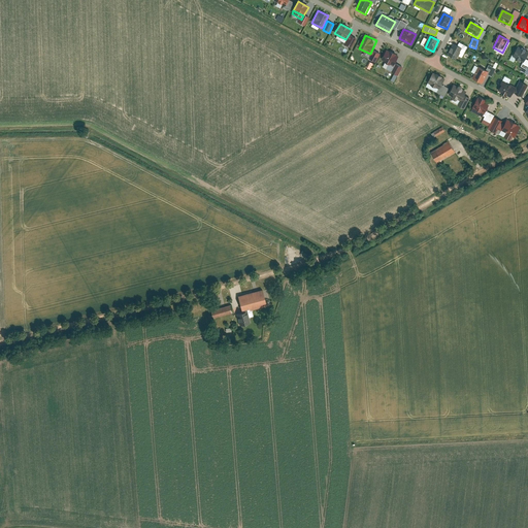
[(462,50),(454,45),(448,57),(457,61),(462,50)]
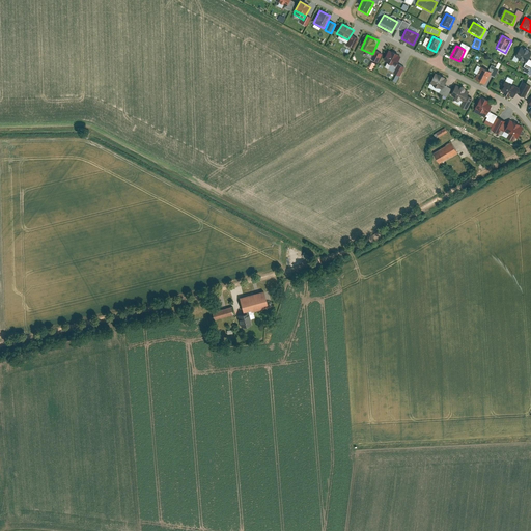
[(530,53),(530,52),(520,47),(515,56),(527,62),(530,53)]
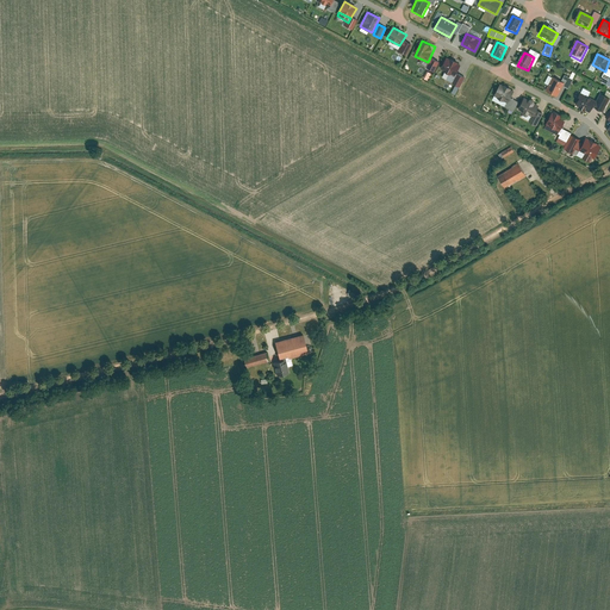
[(461,64),(447,57),(441,69),(455,76),(461,64)]
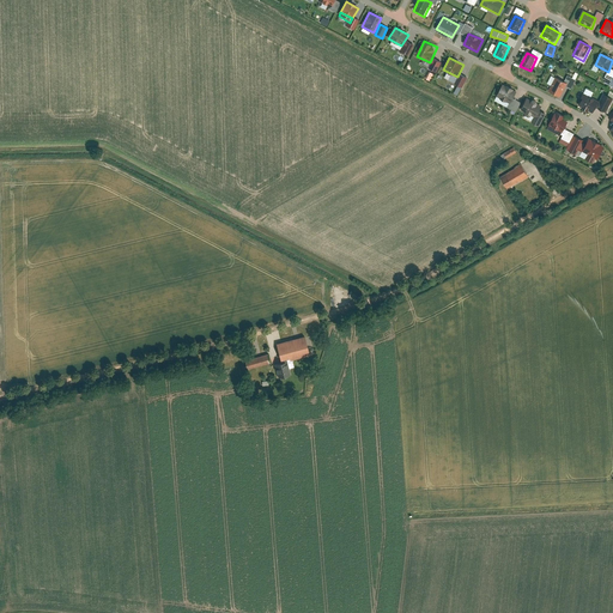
[(436,72),(439,61),(434,59),(430,70),(436,72)]
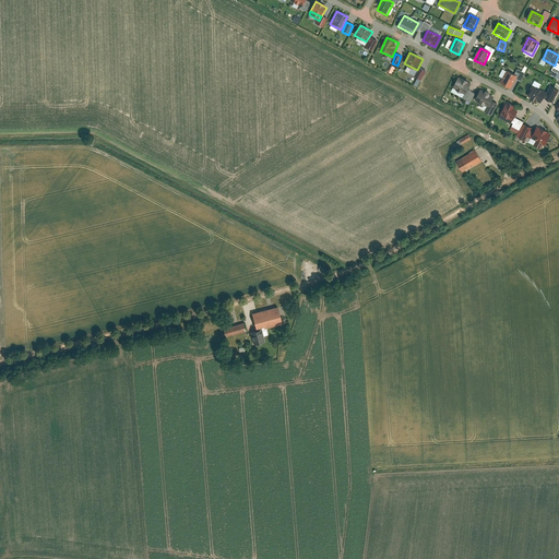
[(421,80),(425,70),(419,68),(415,78),(421,80)]
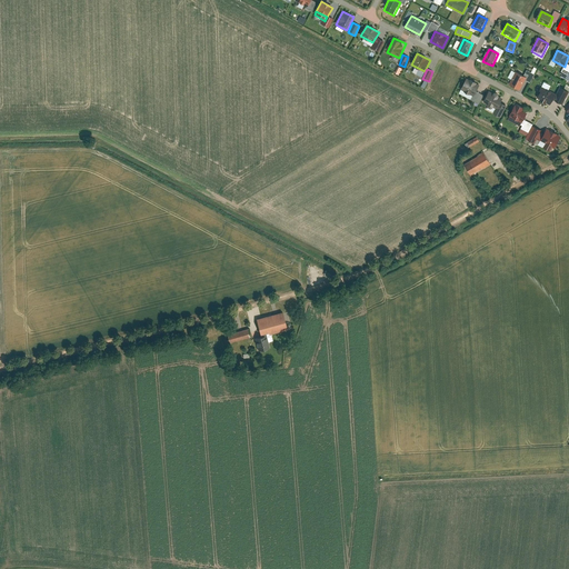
[(528,79),(517,73),(510,88),(521,92),(528,79)]
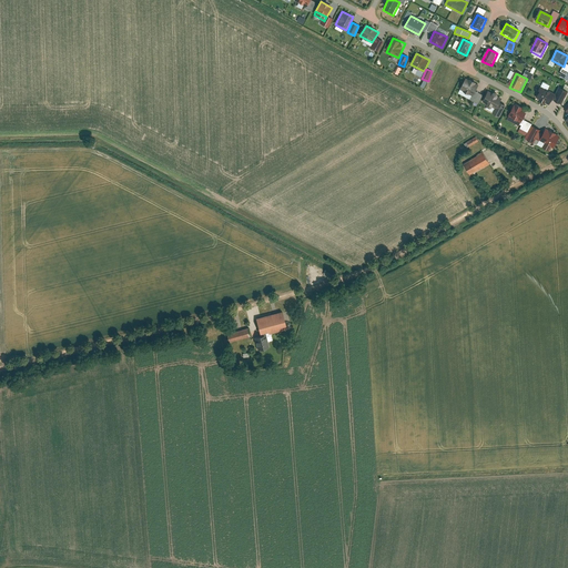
[(478,89),(465,81),(458,91),(473,99),(478,89)]
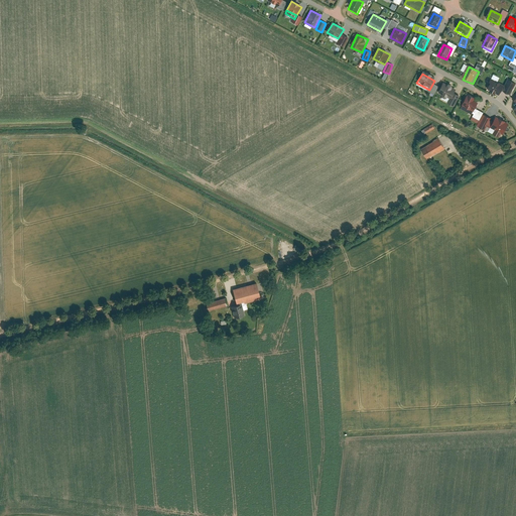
[(511,81),(509,80),(504,92),(510,95),(515,82),(515,78),(513,77),(511,81)]
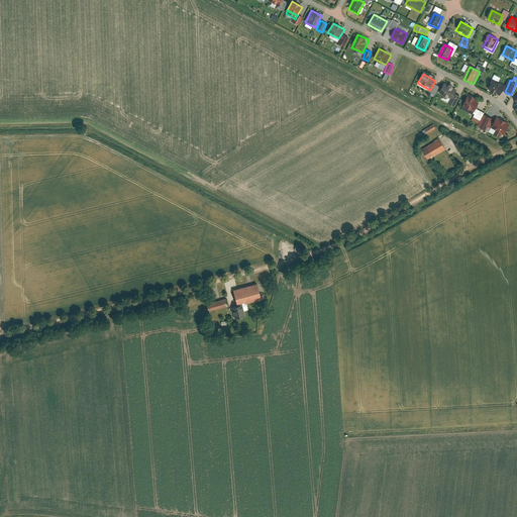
[(504,87),(490,80),(485,90),(499,97),(504,87)]
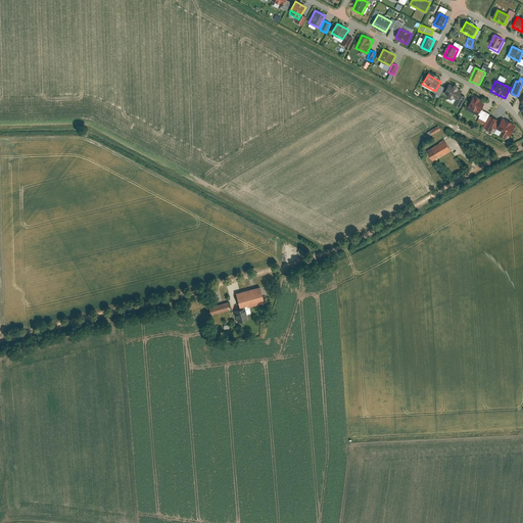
[(462,93),(448,87),(444,96),(458,102),(462,93)]
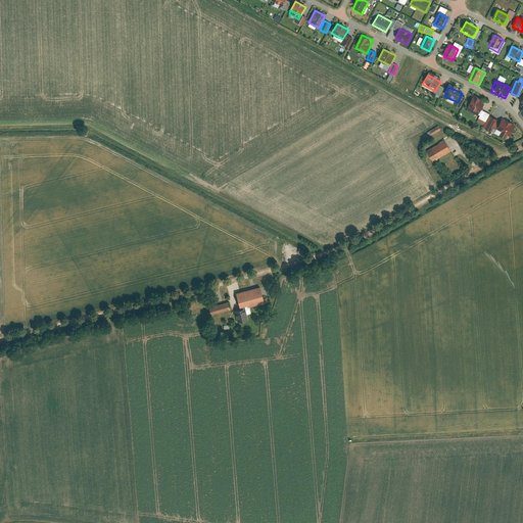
[(484,105),(471,99),(467,108),(479,114),(484,105)]
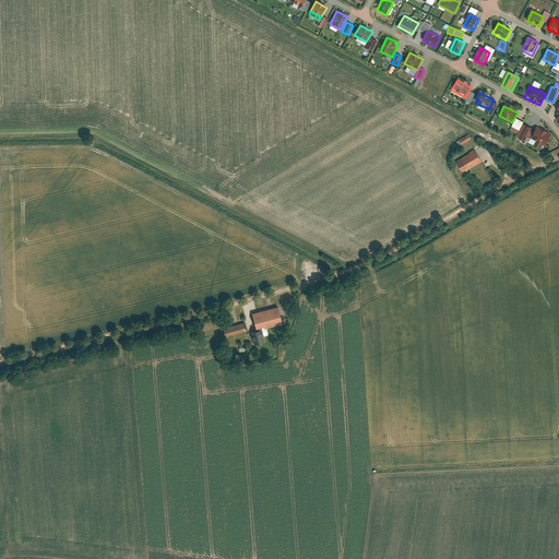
[(509,130),(516,133),(523,121),(514,118),(509,130)]
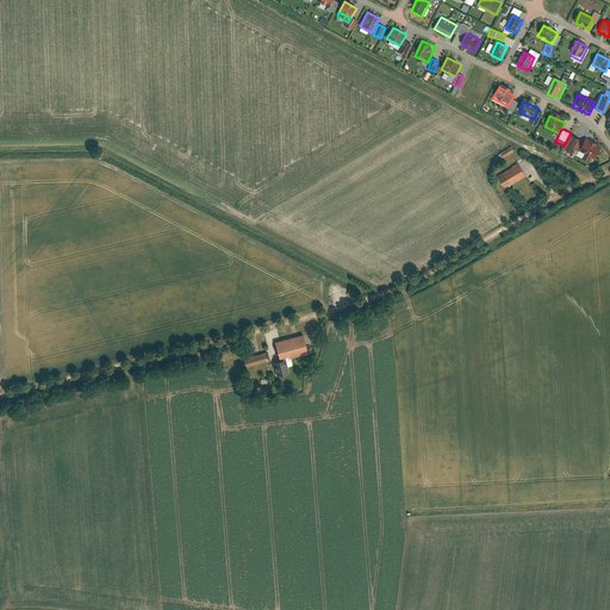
[(601,147),(585,138),(579,151),(593,159),(601,147)]
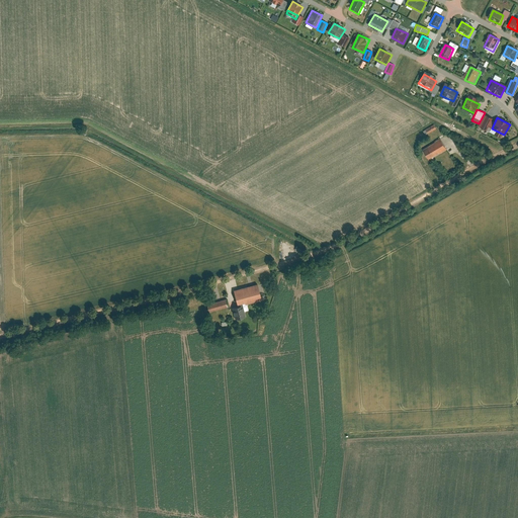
[(434,124),(424,128),(426,134),(436,128),(434,124)]
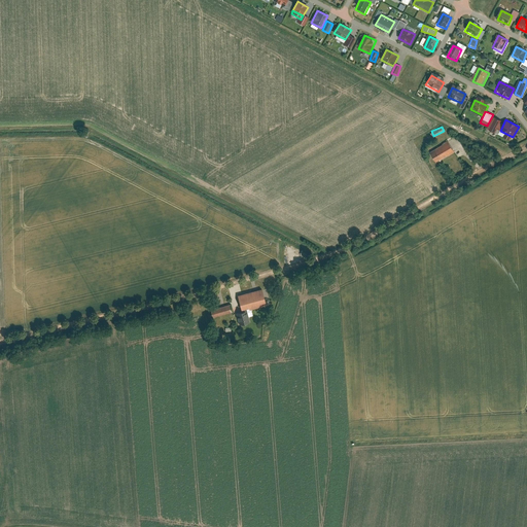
[(450,142),(430,153),(436,164),(456,152),(450,142)]
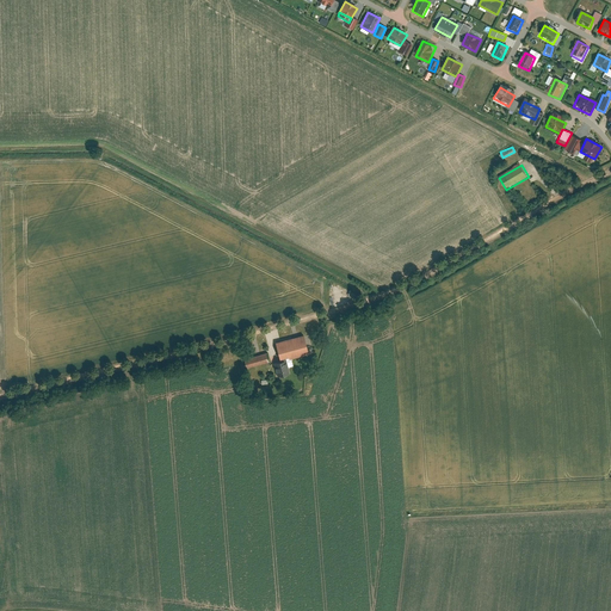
[(304,335),(275,341),(278,360),(309,355),(304,335)]
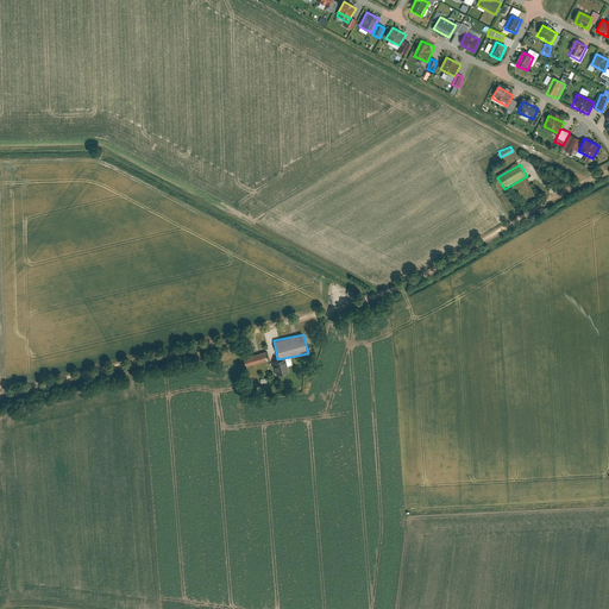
[(269,362),(267,353),(246,359),(249,368),(269,362)]
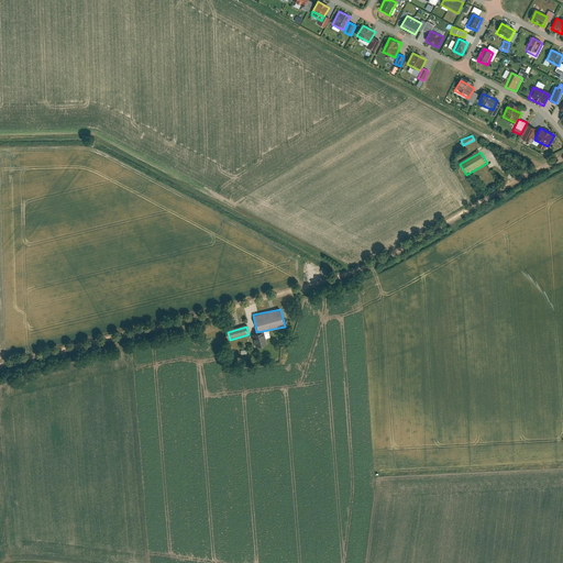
[(264,332),(253,335),(256,349),(267,346),(264,332)]
